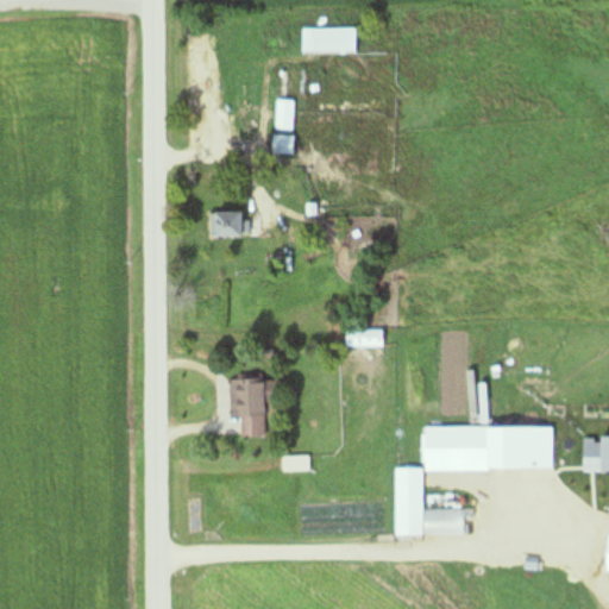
[(303,31),(303,55),(358,54),(357,30),(303,31)]
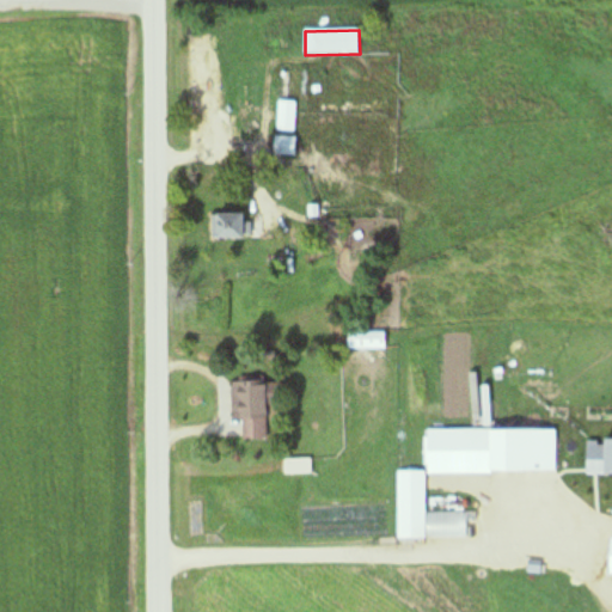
[(279,132),(280,102),(297,103),(295,132),(279,132)]
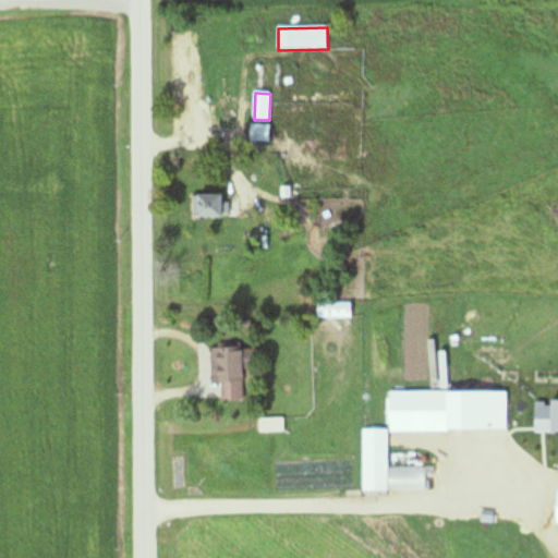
[(252,125),(251,141),(271,142),(271,126),(252,125)]
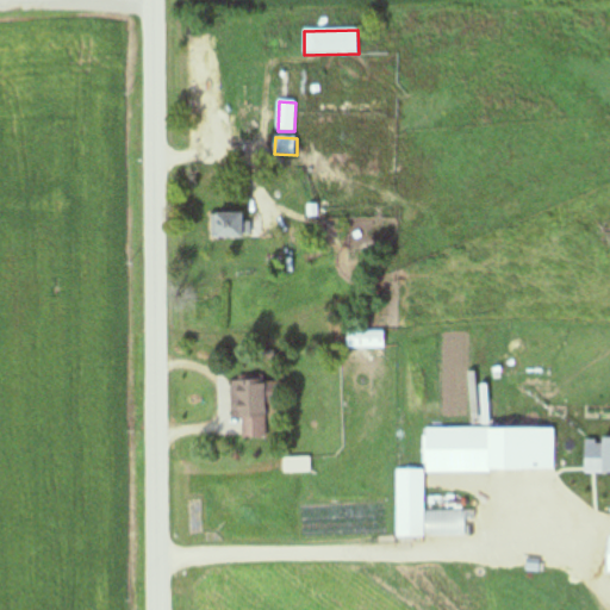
[(216,215),(215,238),(250,238),(250,222),(240,222),(240,216),(216,215)]
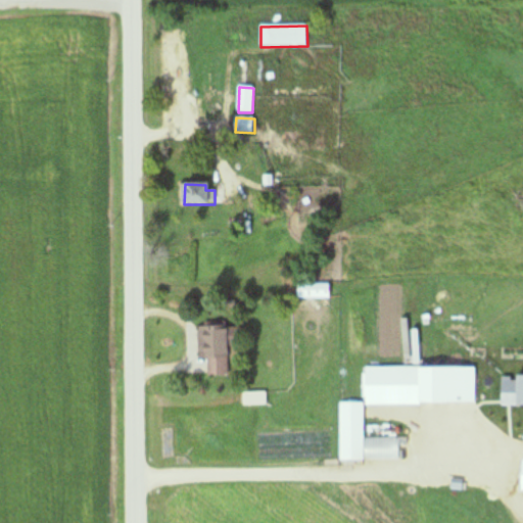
[(298,283),(298,299),(330,298),(330,282),(298,283)]
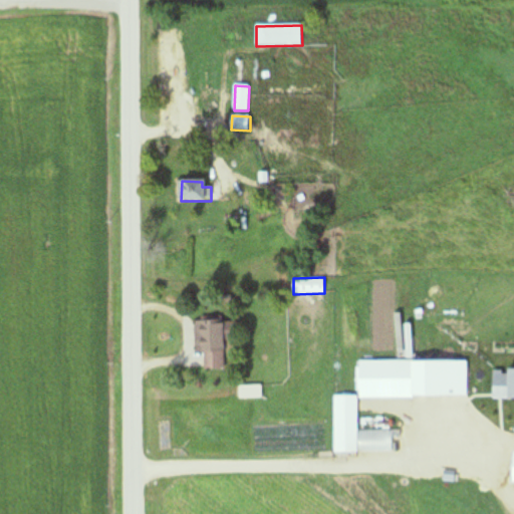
[(193,321),(196,353),(203,352),(205,369),(226,368),(224,341),(238,340),(236,321),(223,322),(223,319),(193,321)]
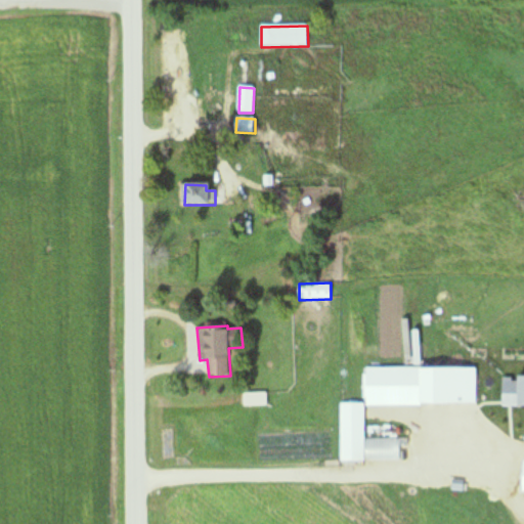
[(244,393),(244,405),(267,405),(267,393),(244,393)]
